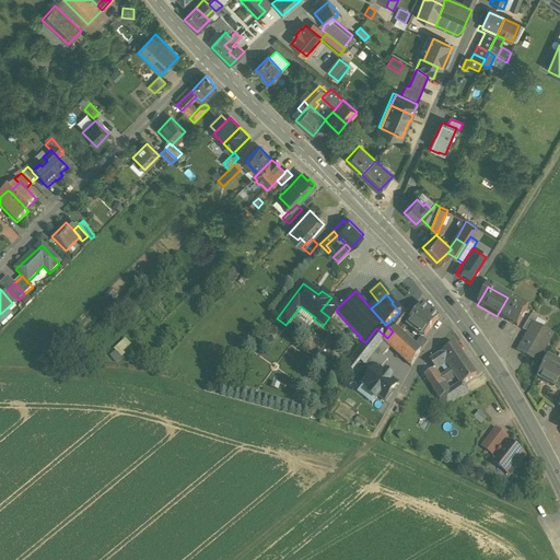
[(527,310),(508,298),(497,316),(516,328),(527,310)]
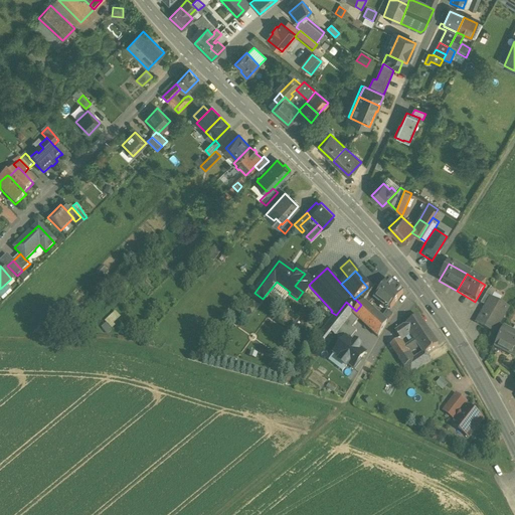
[(304,275),(295,286),(303,292),(305,294),(310,287),(309,285),(312,282),(304,275)]
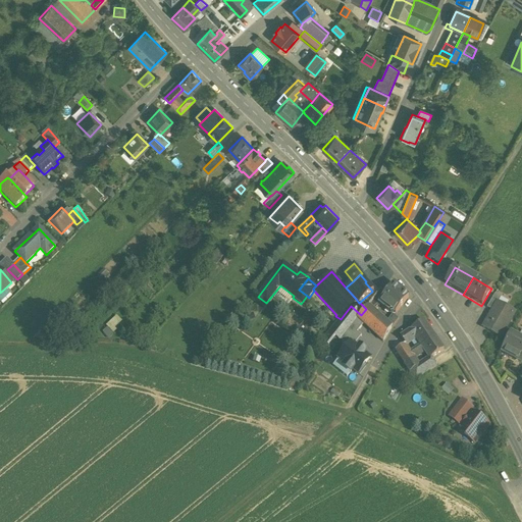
[(384,297),(378,304),(379,305),(385,309),(386,308),(396,314),(409,298),(404,294),(405,293),(394,284),(384,297)]
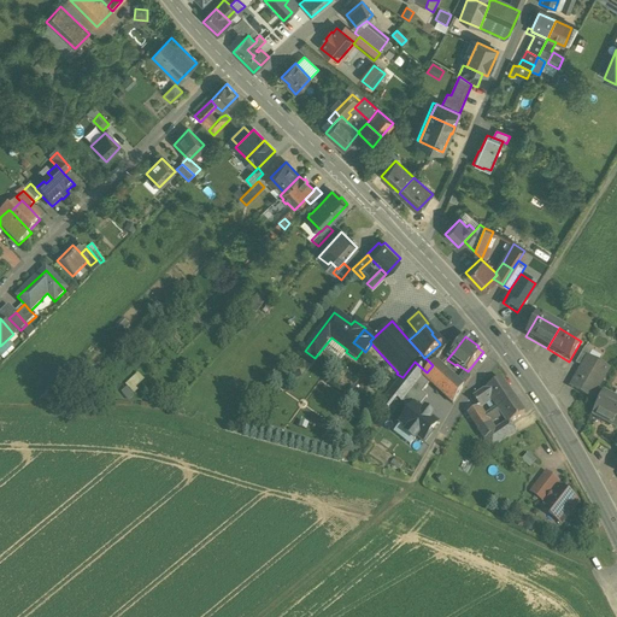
[(444,340),(440,344),(440,345),(434,350),(440,357),(448,346),(444,340)]
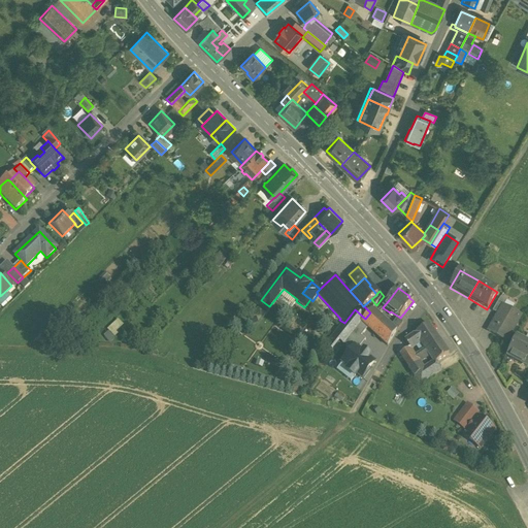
[(376,305),(375,307),(381,311),(384,308),(383,307),(389,300),(384,296),(376,305)]
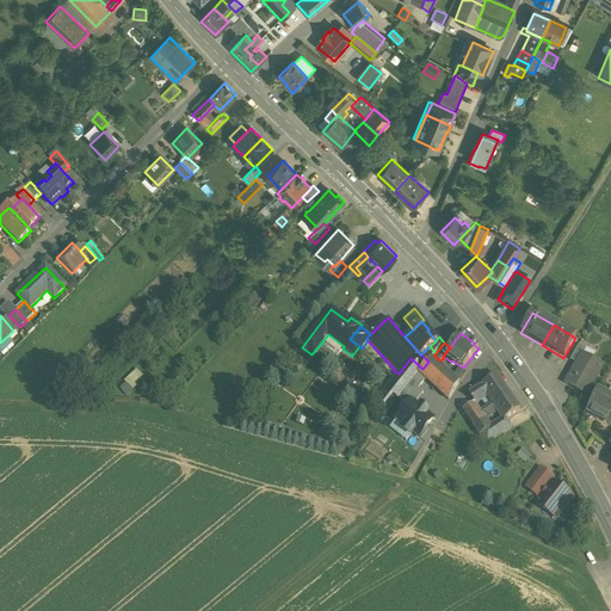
[(430,346),(421,355),(429,362),(431,359),(434,356),(436,353),(430,346)]
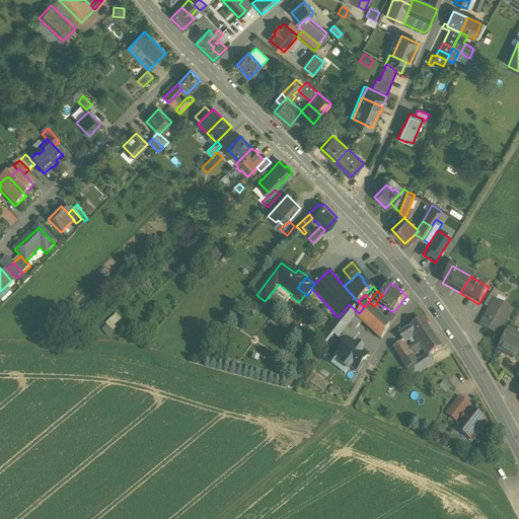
[(498,297),(492,294),(485,307),(490,310),(494,302),(495,302),(498,297)]
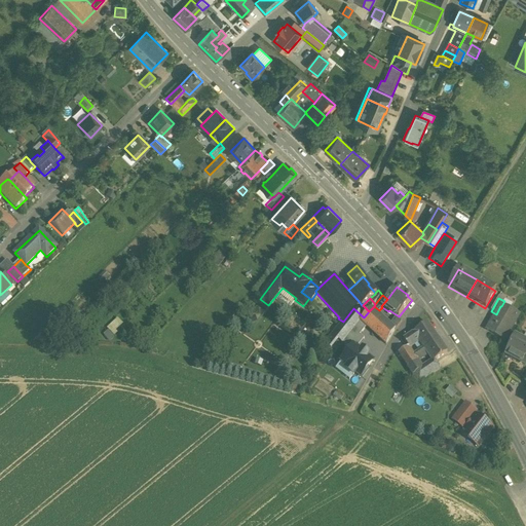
[(501,306),(500,306),(496,314),(487,331),(504,341),(519,316),(501,306)]
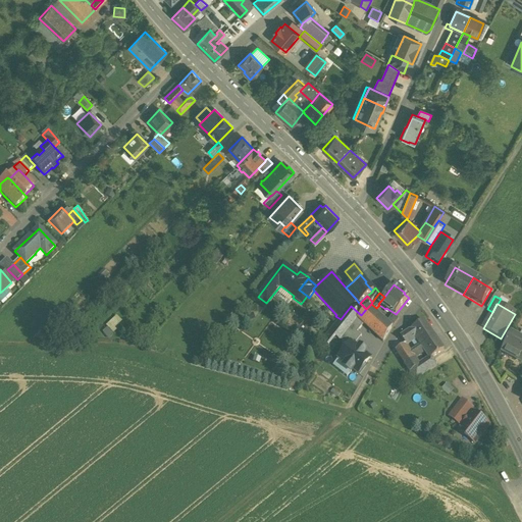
[(341,319),(322,342),(328,347),(335,337),(340,341),(358,319),(361,315),(351,306),(341,319)]
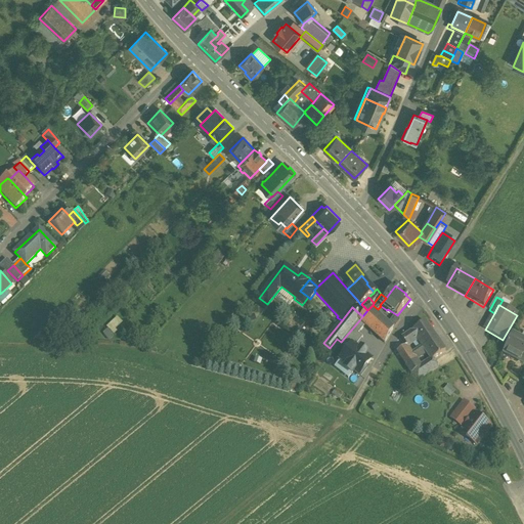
[(367,310),(362,316),(359,320),(365,325),(370,331),(382,318),(376,312),(369,308),(367,310)]
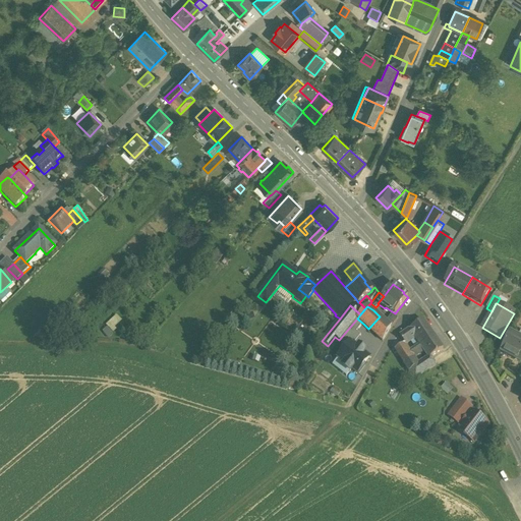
[(392,314),(390,316),(386,323),(391,327),(391,328),(398,319),(392,314)]
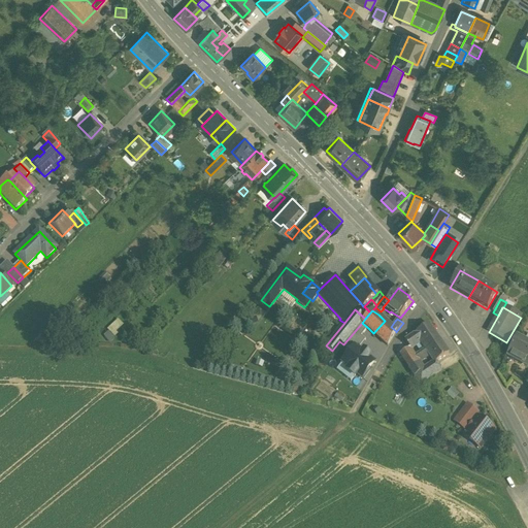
[(108,341),(125,327),(118,320),(102,334),(108,341)]
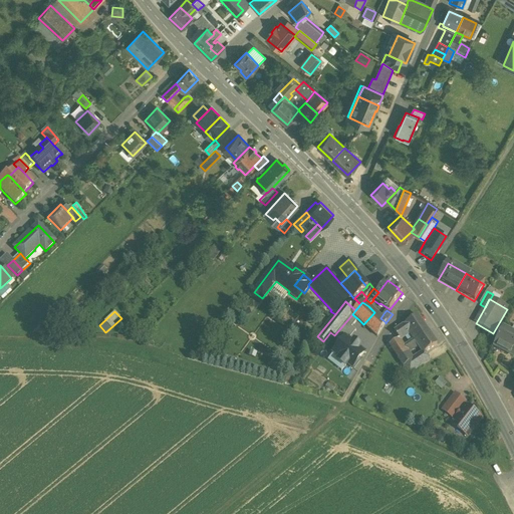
[(374,312),(363,324),(377,336),(386,323),(386,322),(380,318),(374,312)]
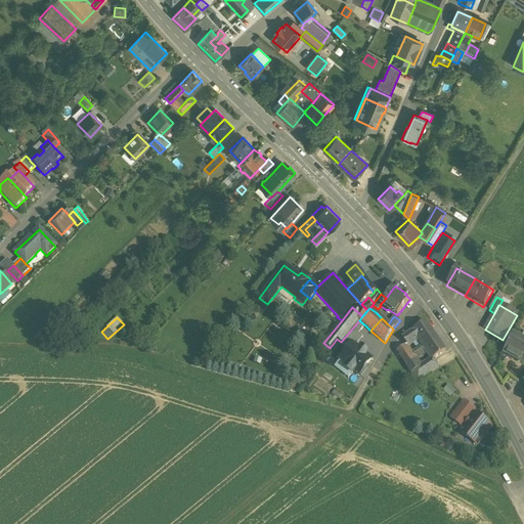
[(359,320),(341,342),(350,349),(352,345),(355,348),(363,338),(358,335),(365,325),(359,320)]
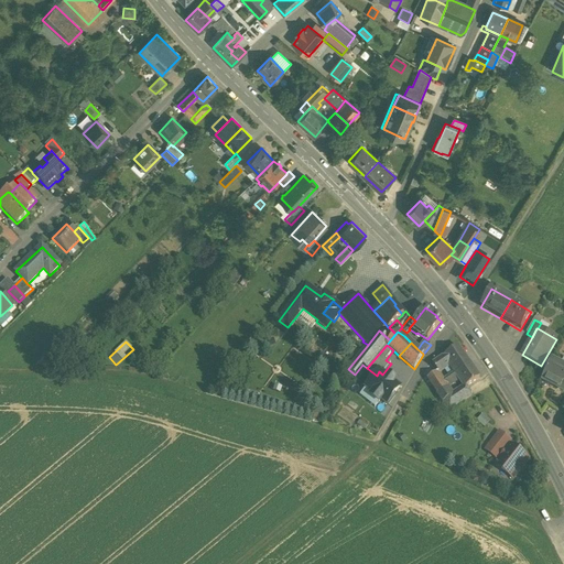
[(470,365),(458,347),(444,357),(451,365),(456,373),(456,375),(457,375),(470,365)]
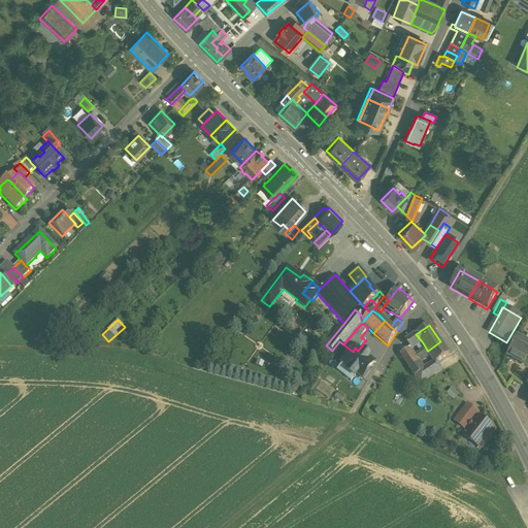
[(416,334),(405,341),(410,350),(422,341),(416,334)]
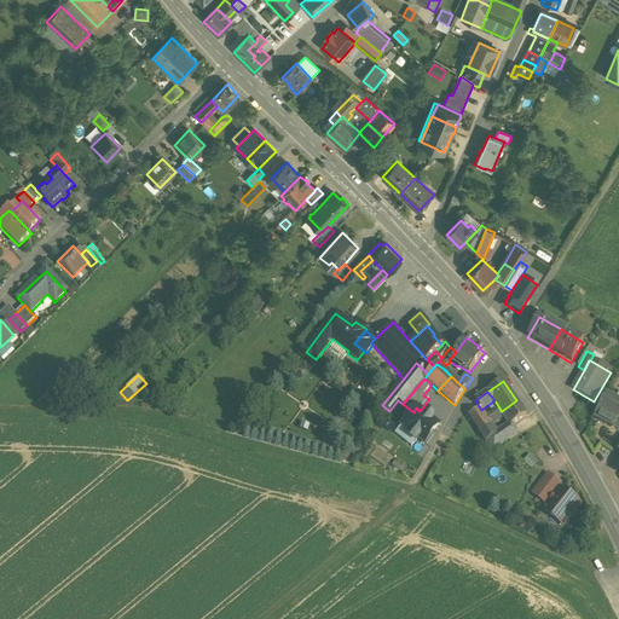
[(618,428),(618,403),(605,397),(594,417),(618,431),(618,428)]
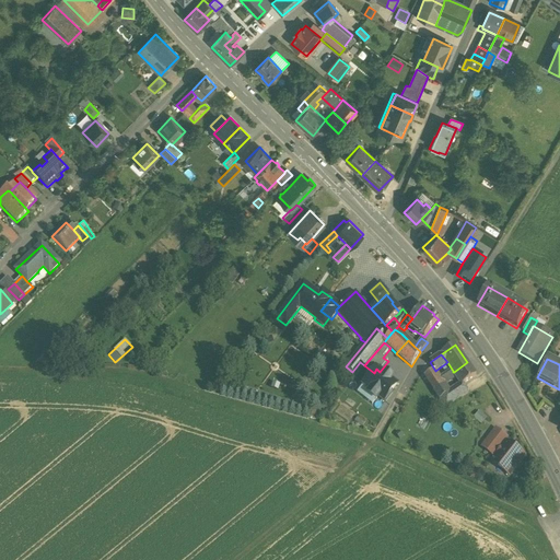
[(476,376),(467,362),(454,372),(456,376),(463,385),(476,376)]
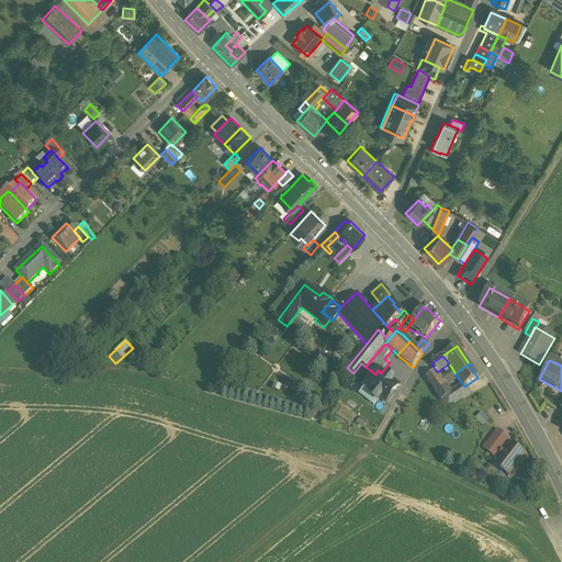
[(375,374),(366,386),(372,392),(369,395),(378,402),(380,398),(386,404),(394,395),(392,394),(398,386),(393,382),(394,381),(388,374),(385,377),(381,373),(378,370),(375,374)]
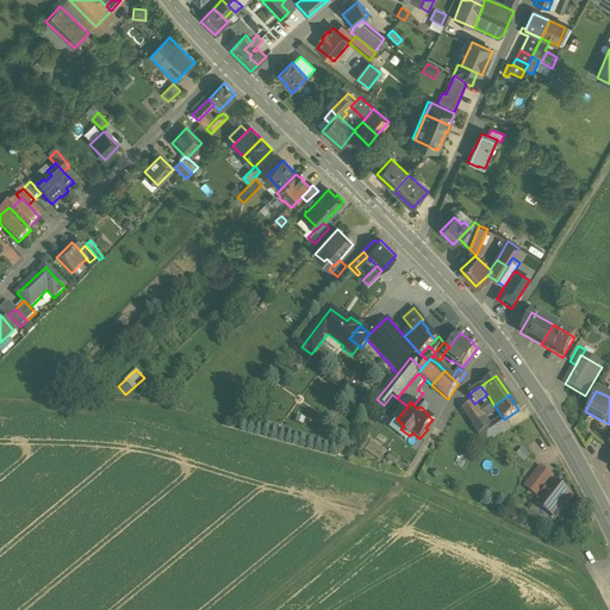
[(479,414),(472,404),(461,410),(473,427),(483,419),(479,414)]
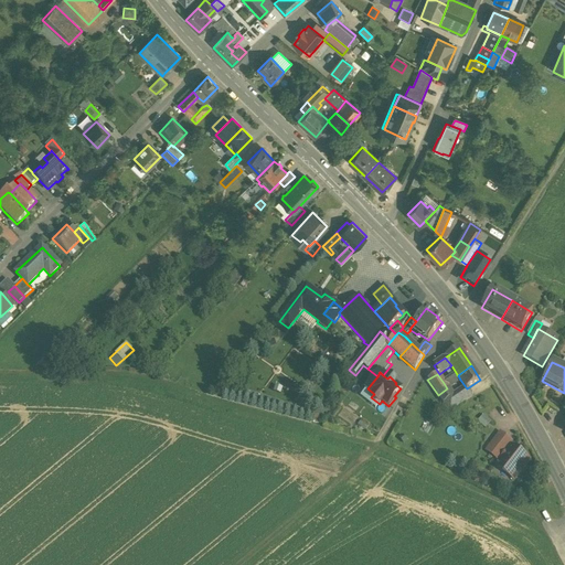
[(457,374),(444,383),(447,388),(460,380),(458,375),(457,375),(457,374)]
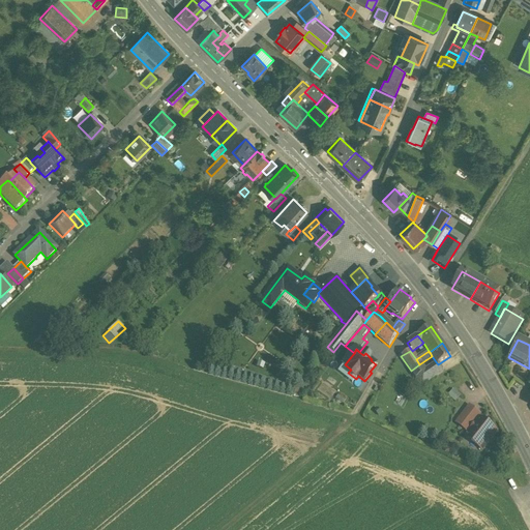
[(419,364),(411,371),(416,379),(425,373),(419,364)]
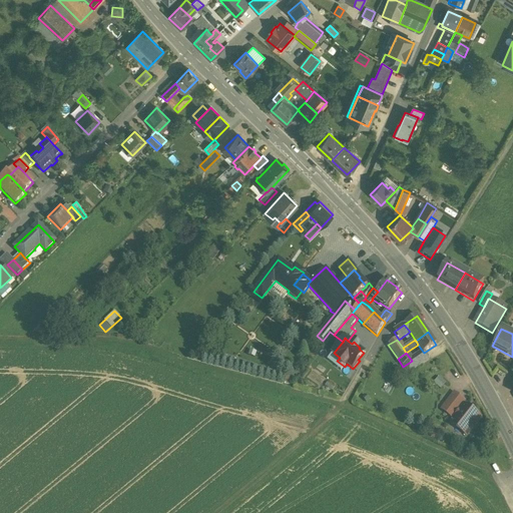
[(412,361),(403,367),(408,374),(416,368),(412,361)]
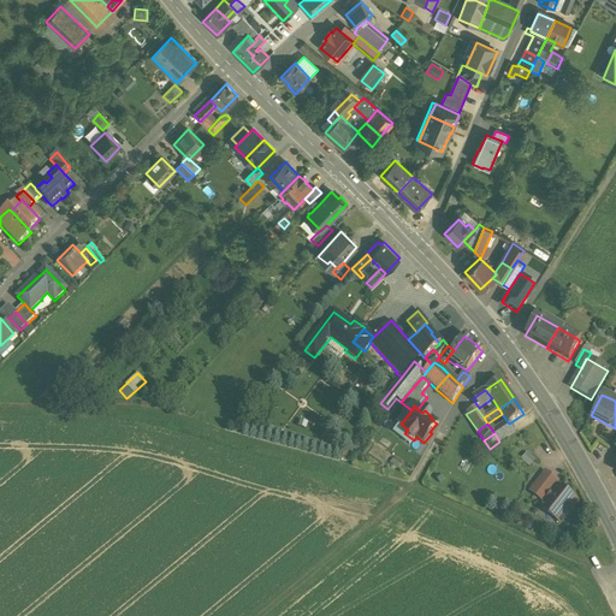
[(527,452),(521,460),(528,467),(535,458),(527,452)]
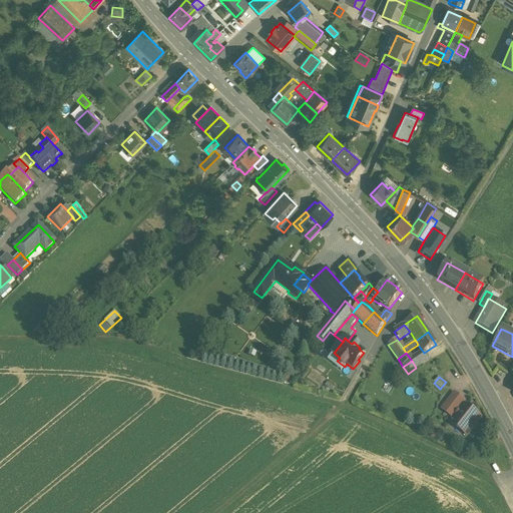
[(454,395),(443,409),(452,417),(463,402),(454,395)]
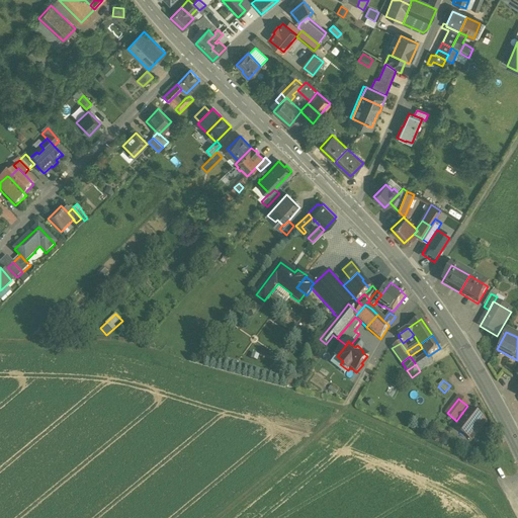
[(468,411),(455,427),(471,440),(484,423),(468,411)]
